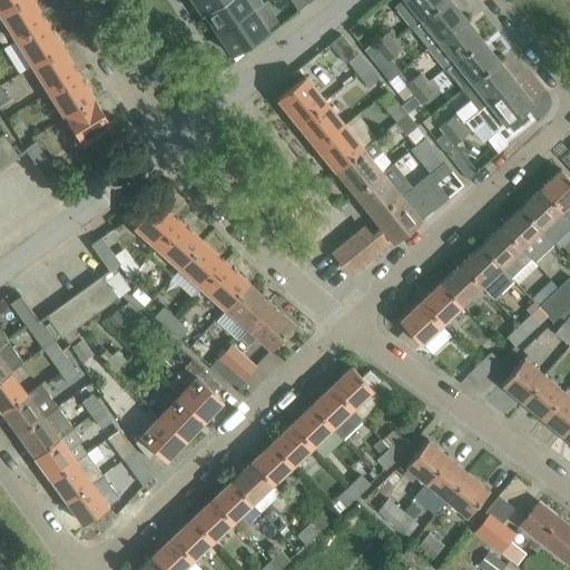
[(47,21),(33,0),(21,0),(0,13),(17,39),(47,21)]
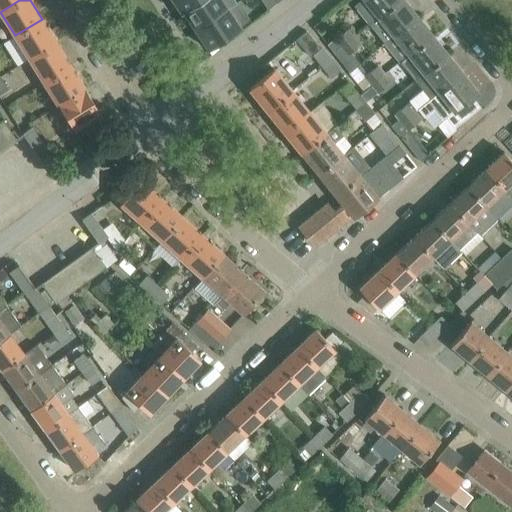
[(19,0),(0,0),(0,11),(0,12),(19,0)]
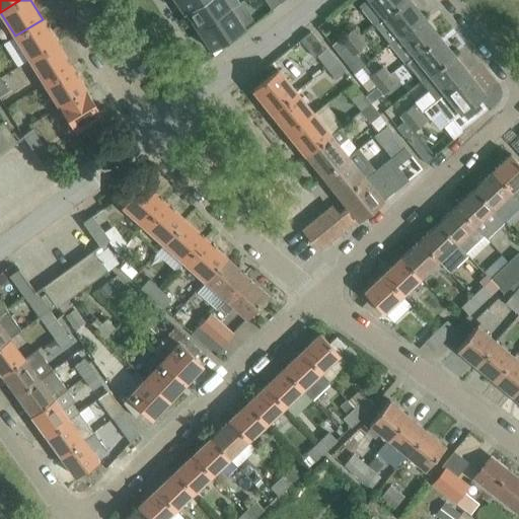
[(173,0),(183,13),(203,0),(173,0)]
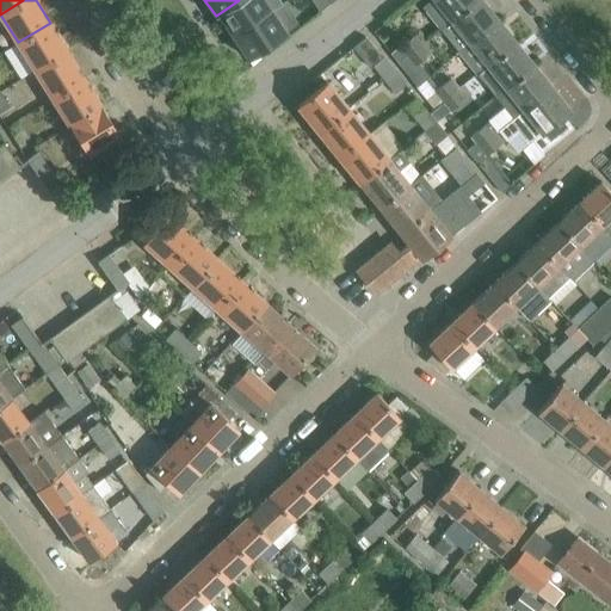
[(218,16),(232,36),(282,2),(279,0),(239,0),(216,16),(216,17),(218,16)]
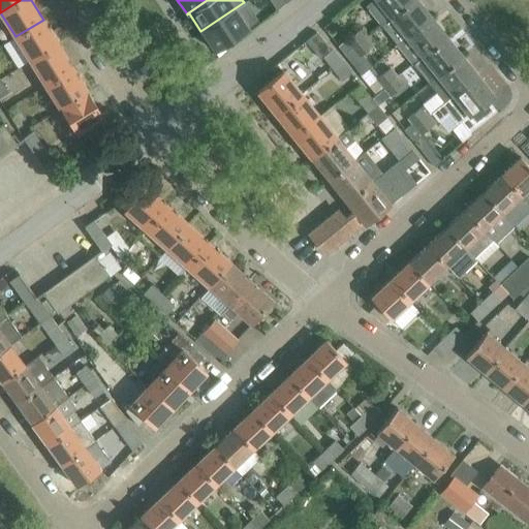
[(269,0),(276,10),(284,3),(282,0),(269,0)]
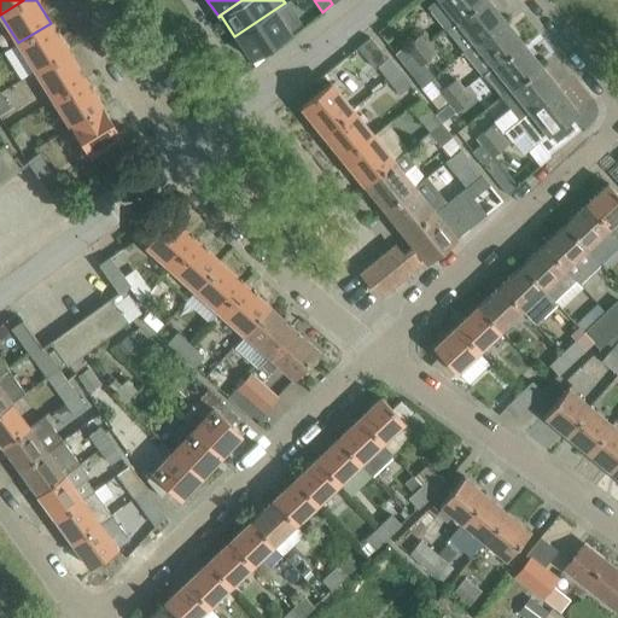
[(482,0),(441,0),(456,19),(482,0)]
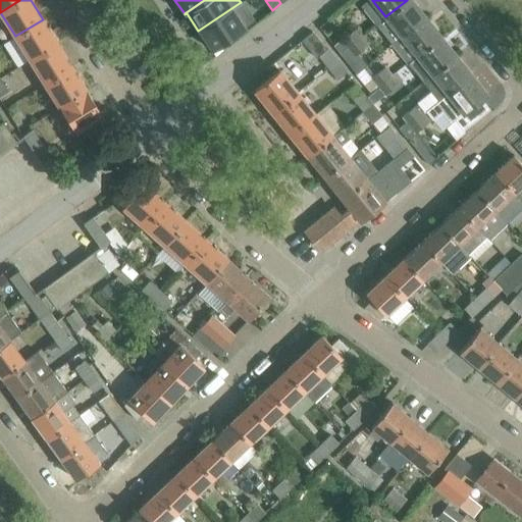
[(424,17),(410,0),(407,0),(385,16),(402,36),(424,17)]
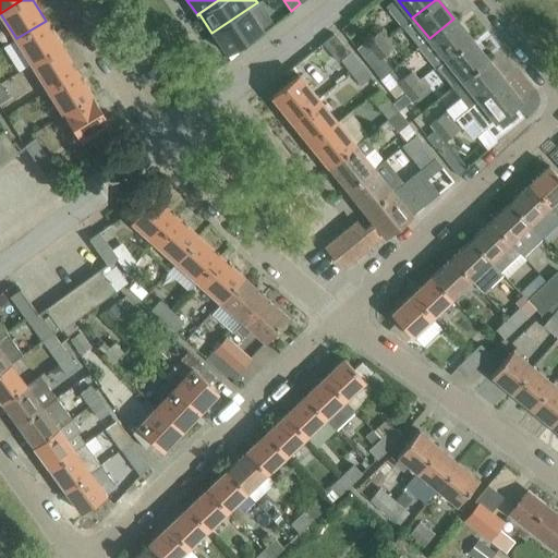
[(257,2),(211,33),(226,53),(262,29),(249,10),(258,3),(257,2)]
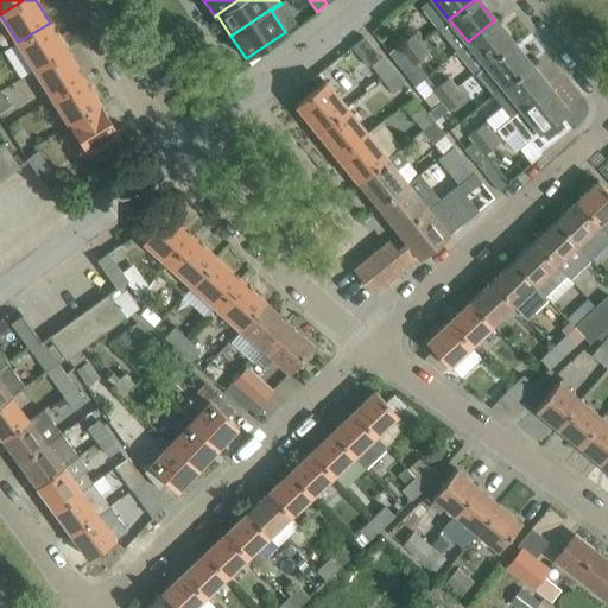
[(468,42),(455,52),(472,75),(486,64),(512,43),(494,20),(468,42)]
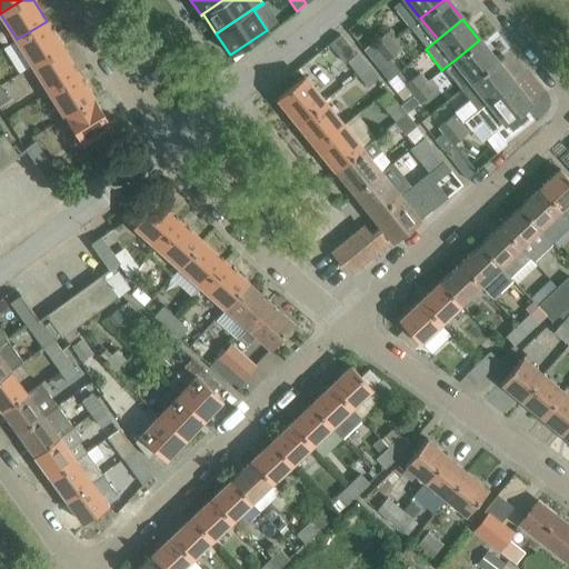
[(62,47),(47,21),(17,39),(32,66),(62,47)]
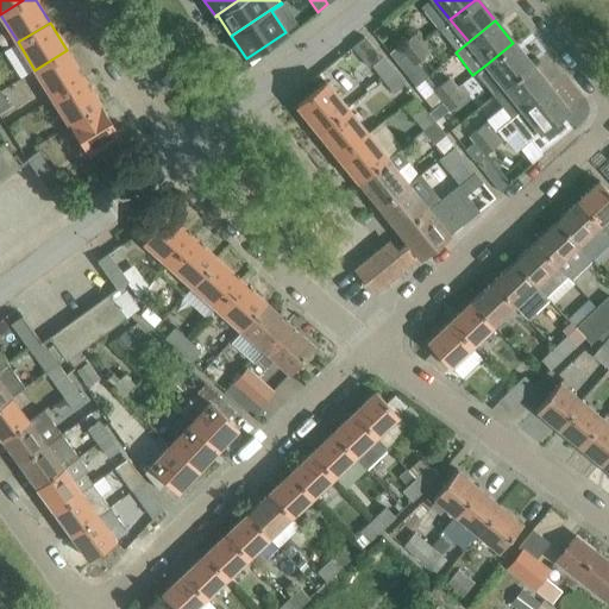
[(401,44),(389,31),(378,41),(395,61),(425,39),(418,30),(401,44)]
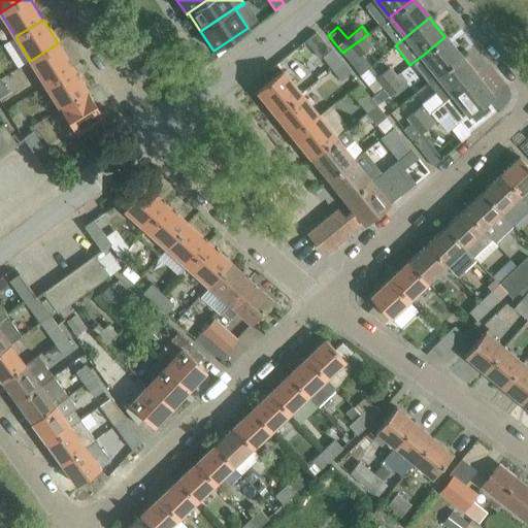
[(375,42),(368,34),(342,53),(351,63),(360,75),(368,69),(371,66),(361,55),(375,42)]
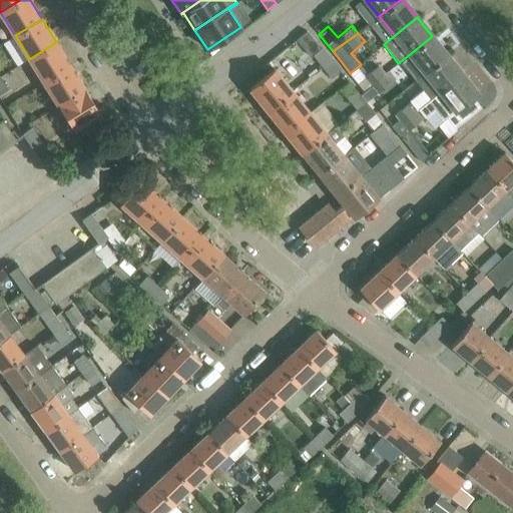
[(447,55),(432,36),(410,54),(425,73),(441,60),(447,55)]
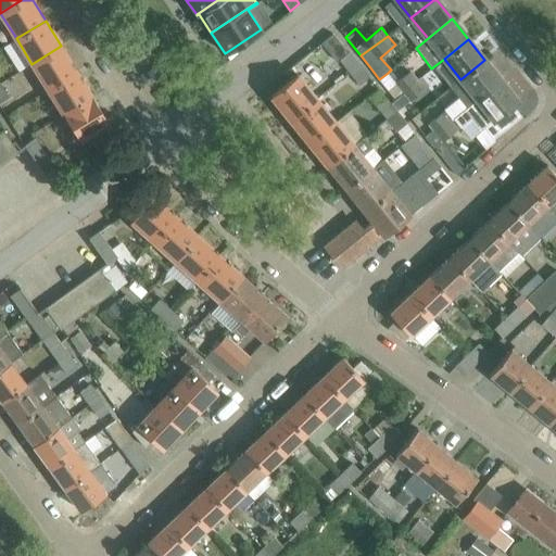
[(77,71),(61,46),(32,64),(48,89),(77,71)]
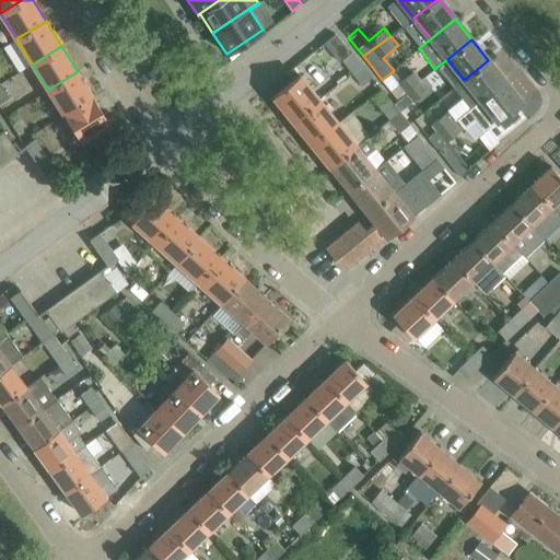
[(361,65),(351,53),(341,60),(351,72),(361,65)]
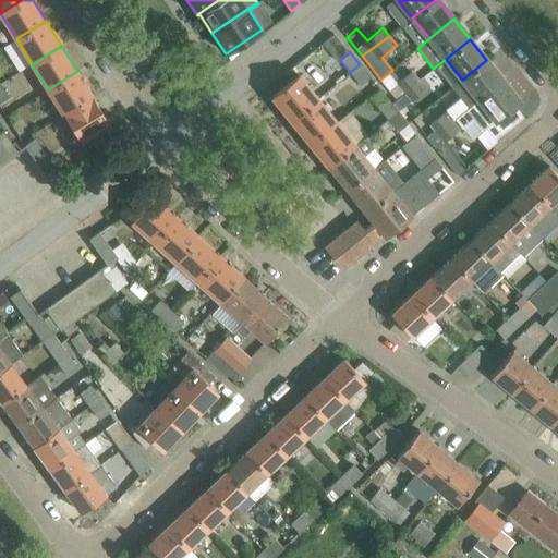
[(480,65),(462,80),(452,87),(469,108),(502,80),(486,60),(480,65)]
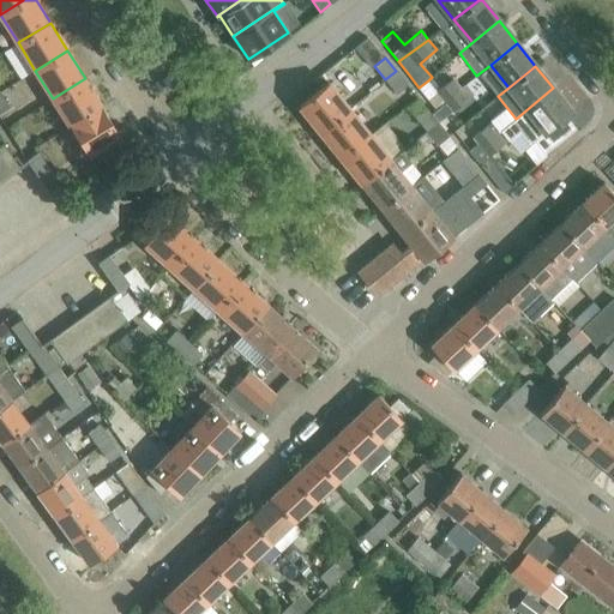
[(396,71),(385,79),(396,94),(408,85),(396,71)]
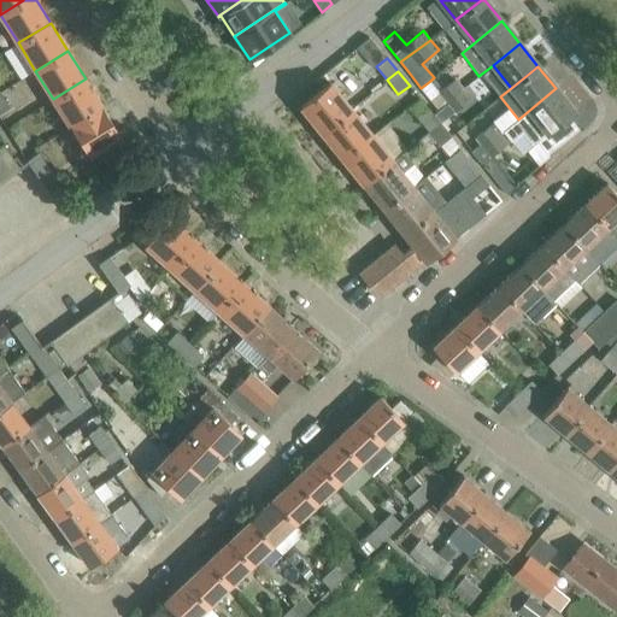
[(103,107),(86,78),(53,99),(71,127),(103,107)]
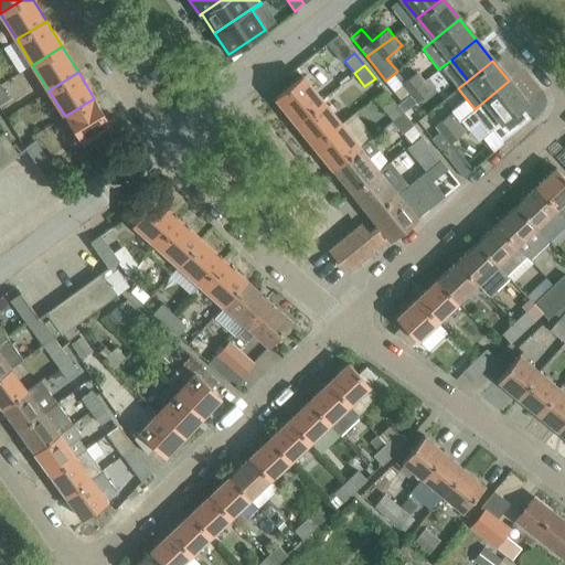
[(394,74),(385,81),(395,94),(404,87),(408,94),(425,81),(418,72),(403,84),(394,74)]
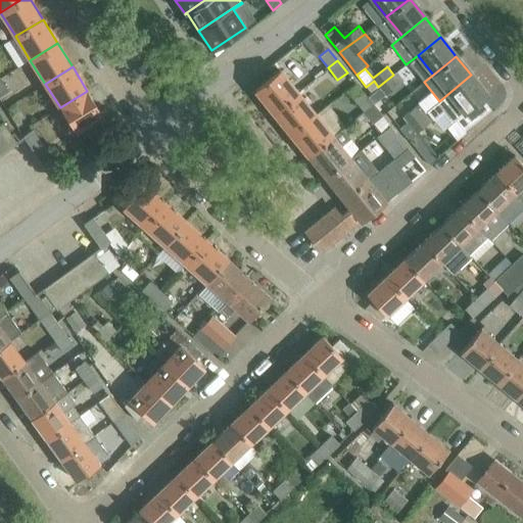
[(297,92),(292,87),(279,70),(254,90),(273,112),(297,92)]
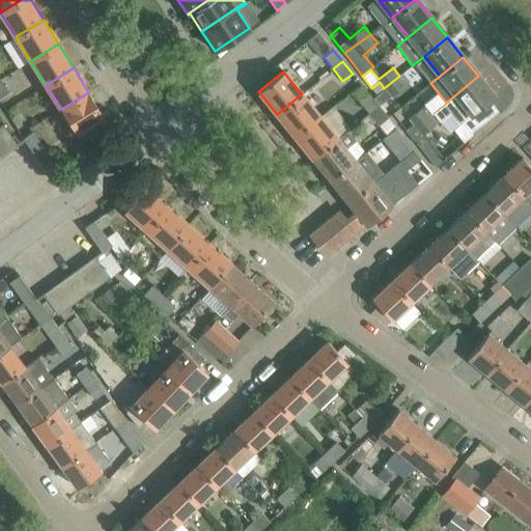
[(391,96),(409,82),(402,74),(399,76),(384,88),(391,96)]
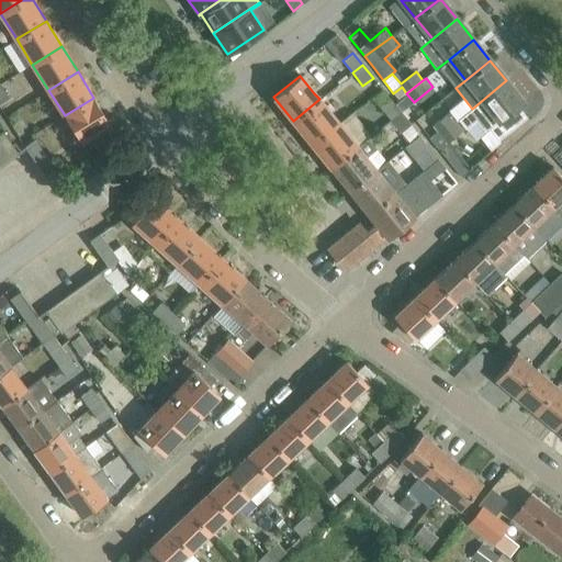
[(472,109),(459,119),(465,127),(475,120),(485,132),(490,128),(499,142),(527,116),(519,105),(524,102),(506,80),(472,109)]
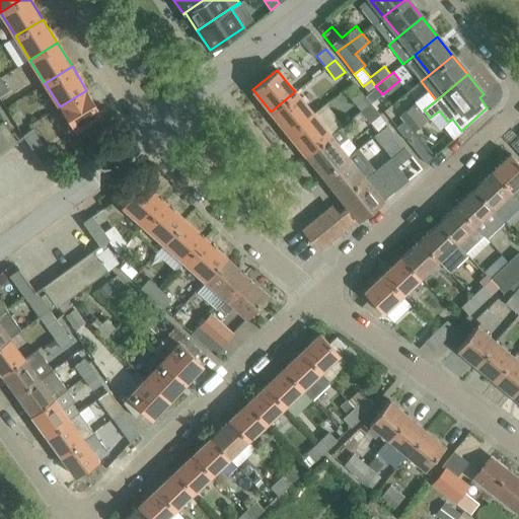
[(60,106),(74,130),(101,114),(86,90),(60,106)]
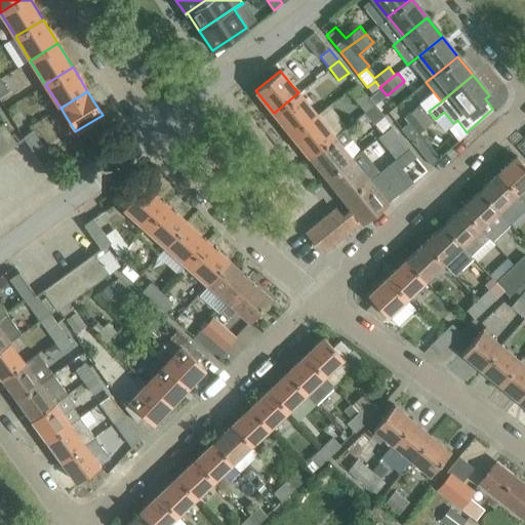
[(316,115),(298,92),(274,113),(291,134),(316,115)]
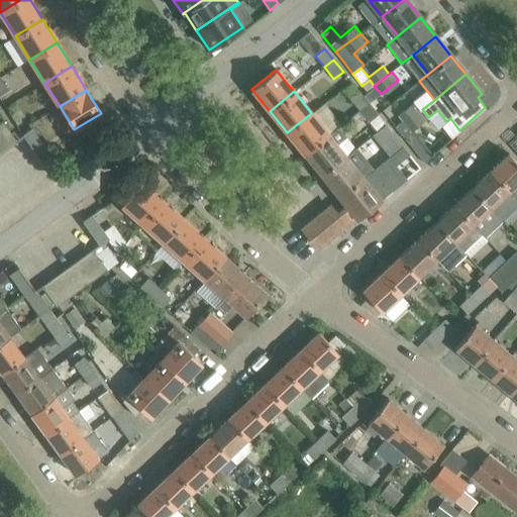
[(358,110),(369,102),(359,91),(349,99),(358,110)]
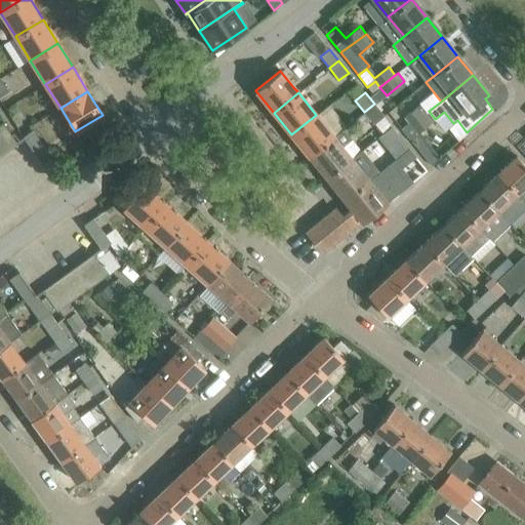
[(422,103),(404,117),(408,122),(401,128),(404,131),(411,125),(429,111),(422,103)]
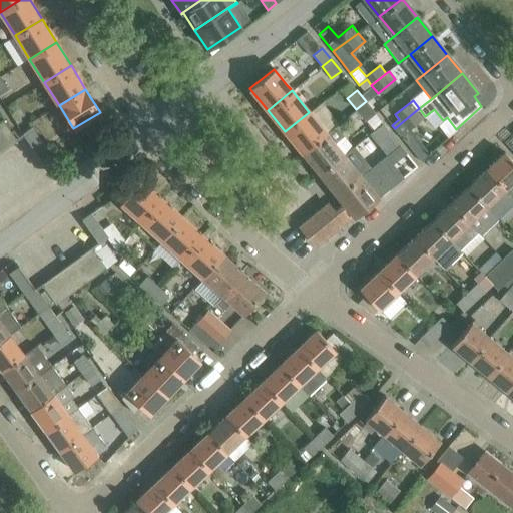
[(366,101),(356,109),(366,121),(376,113),(366,101)]
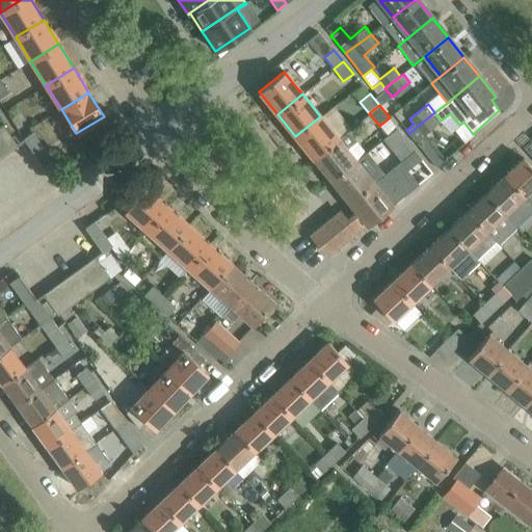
[(441,121),(434,112),(417,127),(423,135),(425,133),(441,121)]
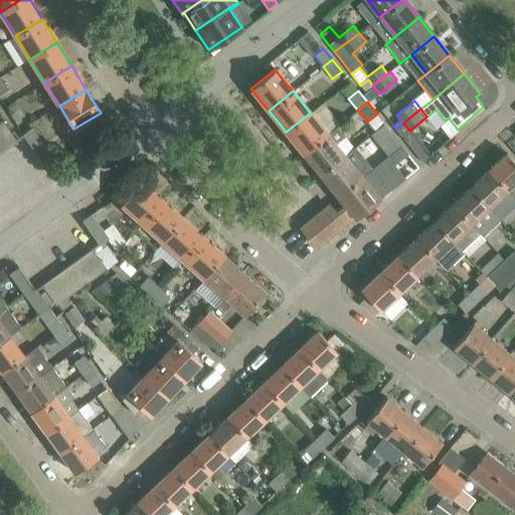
[(327,134),(310,113),(286,132),(303,154),(327,134)]
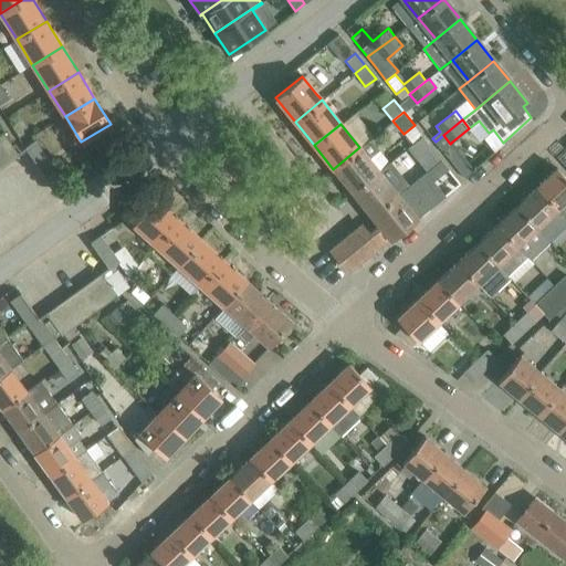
[(0,153),(1,155),(8,163),(19,155),(2,133),(1,134),(0,134),(0,153)]
